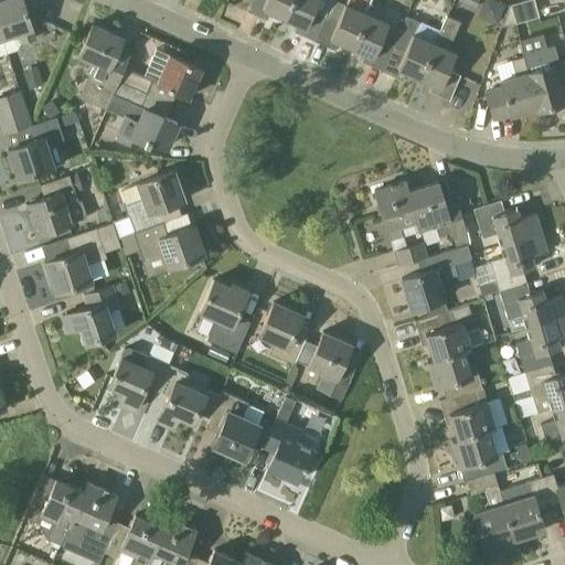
[(22,0),(0,0),(0,28),(3,39),(19,33),(22,43),(35,39),(22,0)]
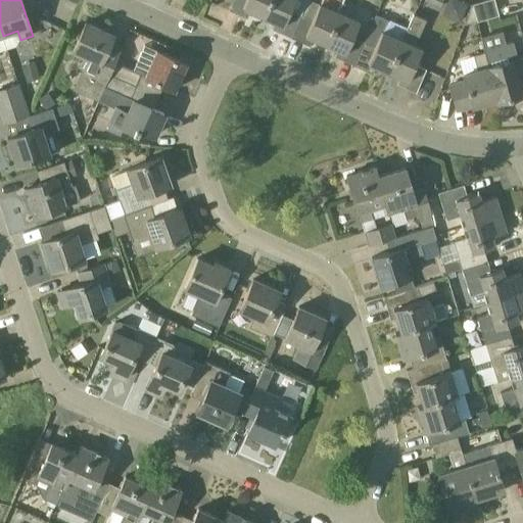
[(232,0),(228,10),(247,18),(250,11),(263,16),(270,0),(232,0)]
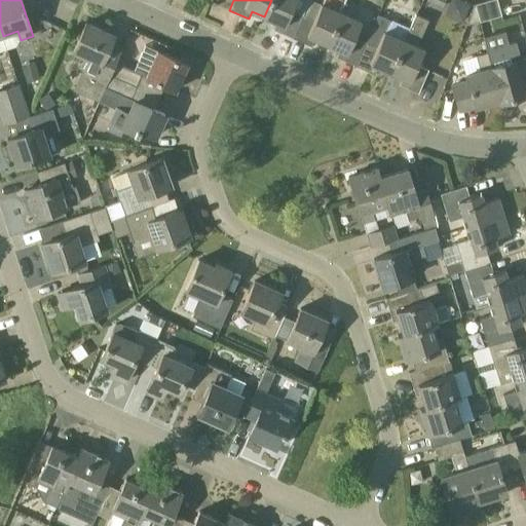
[(292,9),(295,0),(271,0),(264,16),(276,23),(273,30),(293,38),(303,14),(292,9)]
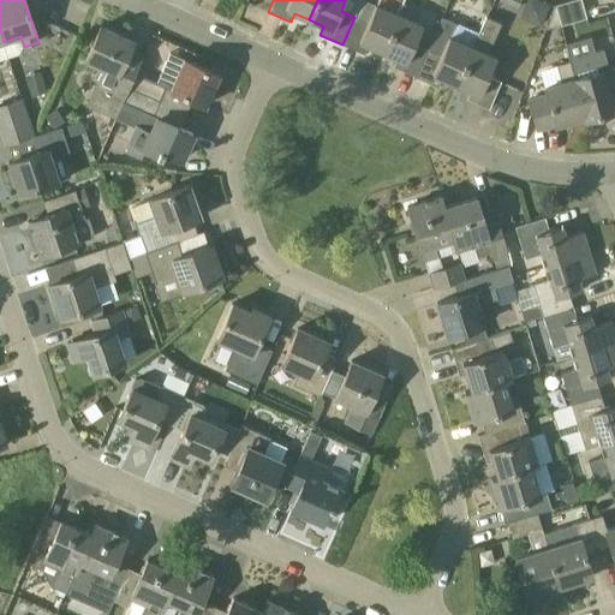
[(382,52),(399,15),(405,1),(402,0),(390,0),(387,9),(375,5),(368,22),(354,17),(342,45),(364,54),(368,46),(382,52)]
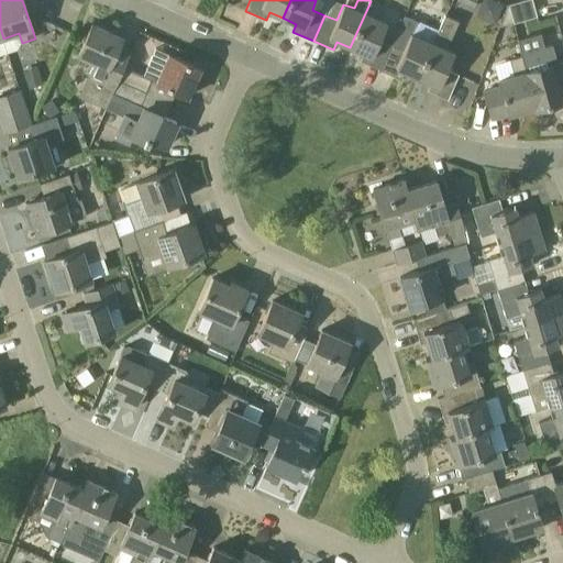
[(504,4),(492,0),(482,0),(476,17),(496,24),(504,4)]
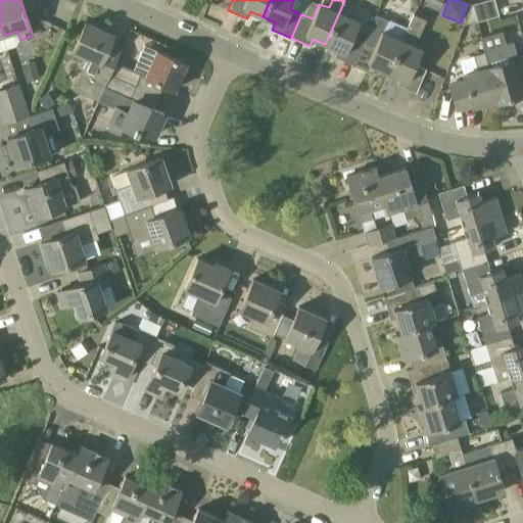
[(493,0),(485,0),(472,4),(473,5),(477,21),(498,15),(493,0)]
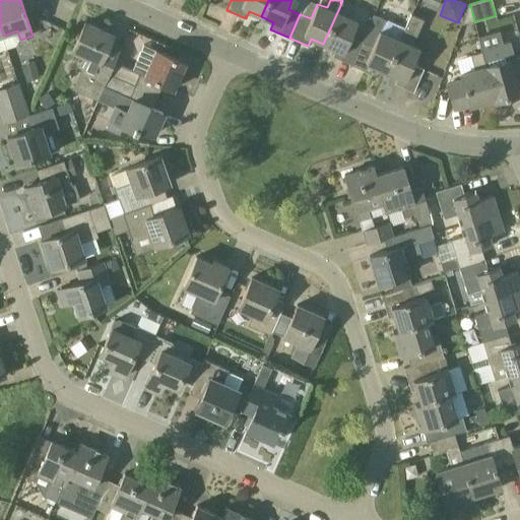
[(474,21),(470,5),(468,6),(462,24),(474,21)]
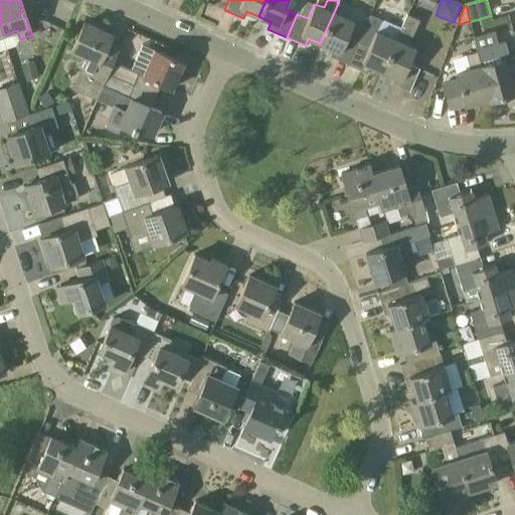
[(353,21),(334,12),(320,43),(332,48),(329,55),(348,64),(358,40),(347,36),(353,21)]
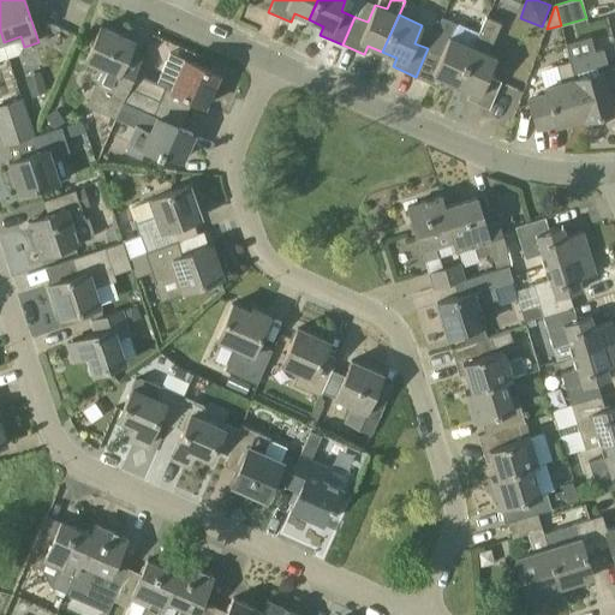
[(496,58),(488,54),(501,23),(485,16),(478,34),(457,84),(471,90),(467,100),(489,109),(501,81),(488,76),(496,58)]
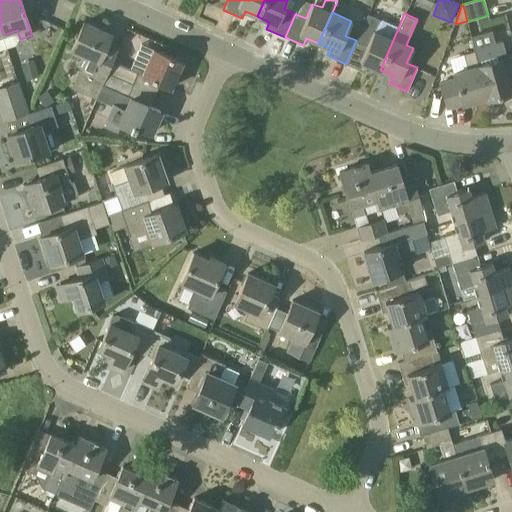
[(380,70),(398,28),(379,20),(380,20),(367,15),(356,41),(356,40),(346,64),(364,72),(368,65),(380,70)]
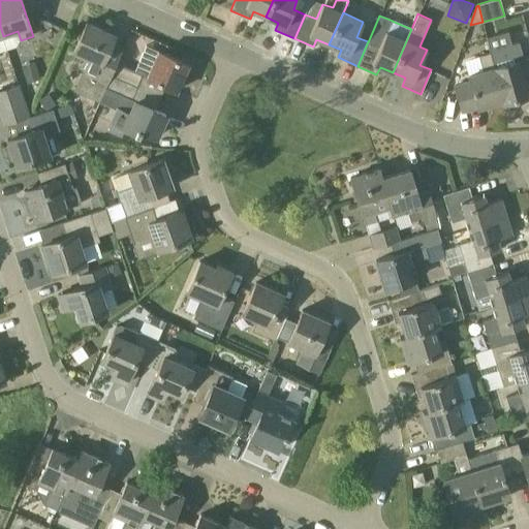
[(111,76),(115,65),(119,57),(107,52),(115,35),(86,23),(74,51),(90,57),(75,91),(99,101),(111,76)]
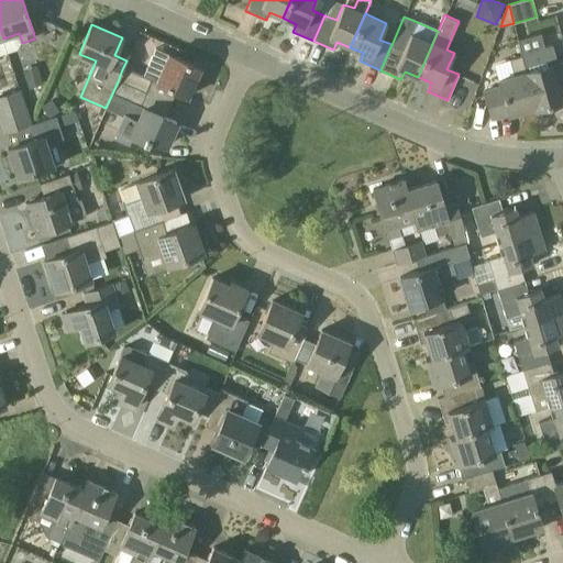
[(200,68),(155,48),(142,77),(122,69),(118,81),(146,94),(153,80),(188,97),(200,68)]
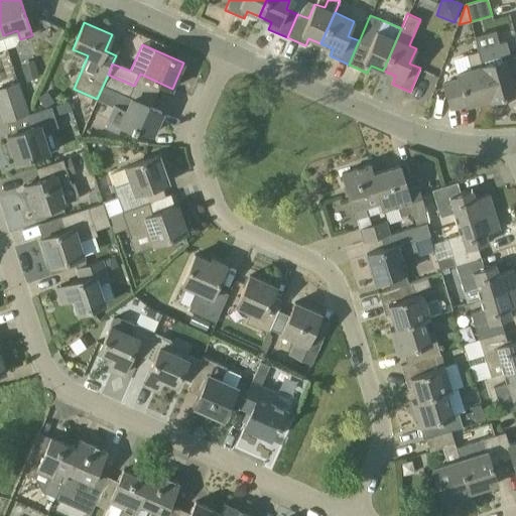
[(505,58),(504,59),(500,44),(489,48),(478,51),(482,66),(491,98),(490,98),(491,100),(515,93),(505,58)]
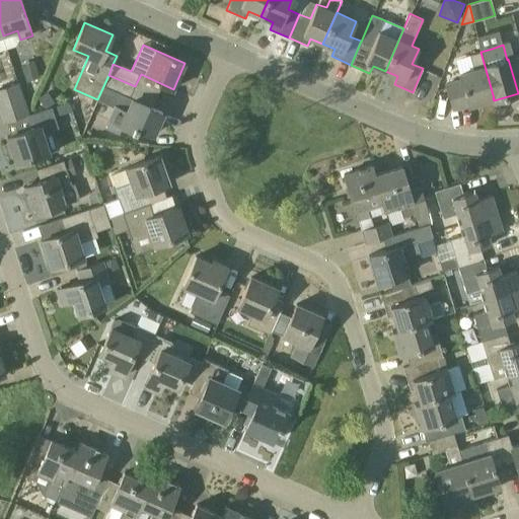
[(485,66),(480,52),(469,55),(473,69),(459,73),(461,80),(446,84),(453,109),(493,98),(494,98),(485,66)]
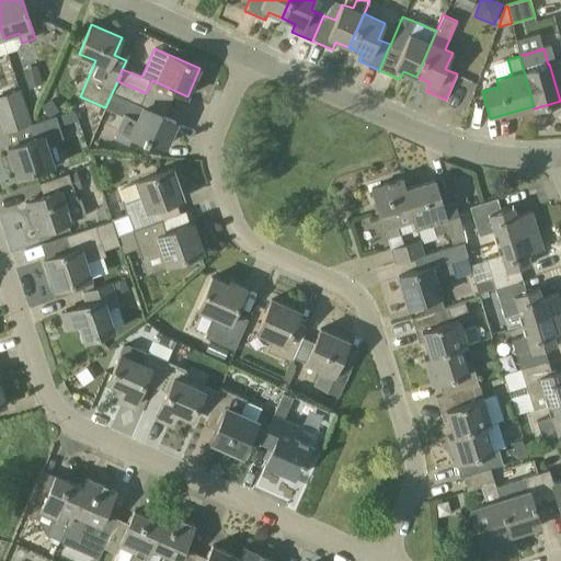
[(22,69),(29,89),(43,84),(37,65),(22,69)]
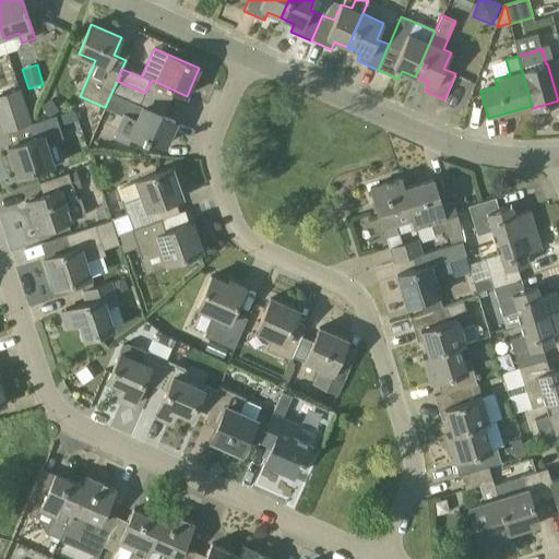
[(175,121),(143,107),(140,105),(145,93),(117,81),(105,107),(125,116),(118,131),(146,143),(149,138),(164,145),(175,121)]
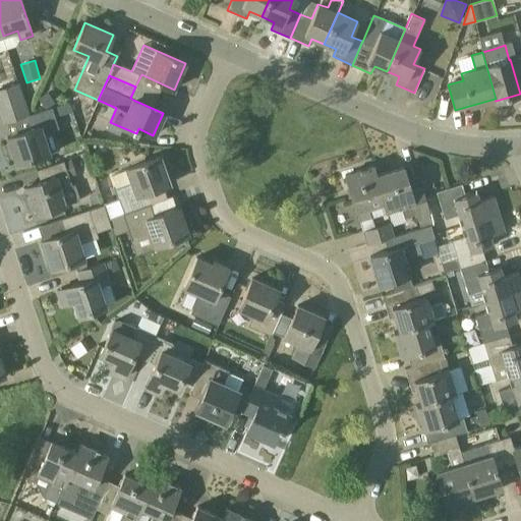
[(20,83),(0,90),(0,107),(25,99),(20,83)]
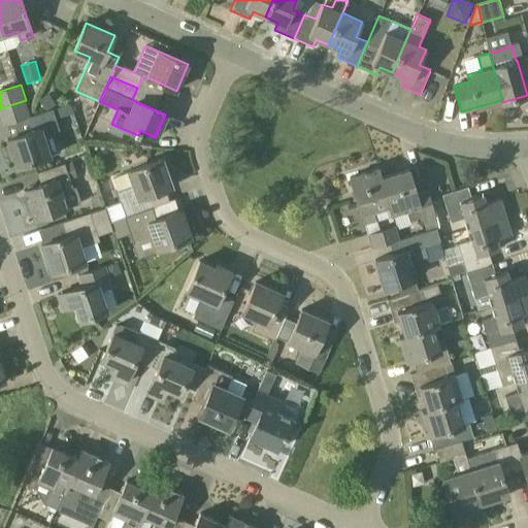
[(138,99),(157,101),(158,86),(139,85),(138,99)]
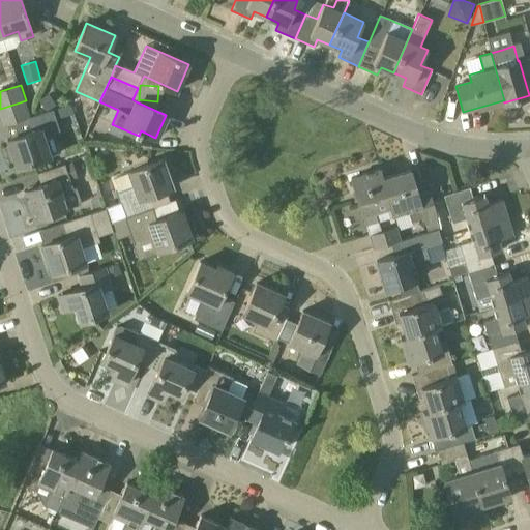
[(46,112),(55,105),(48,93),(38,99),(46,112)]
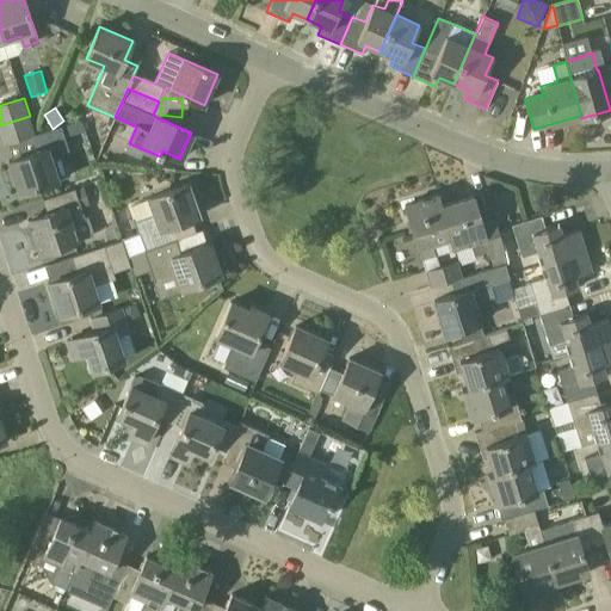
[(30,116),(0,125),(0,134),(4,144),(31,136),(36,135),(30,116)]
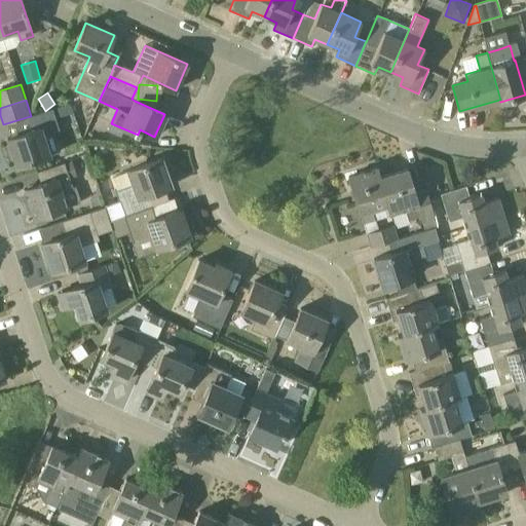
[(60,152),(52,133),(59,130),(54,118),(73,112),(70,103),(31,116),(27,117),(32,132),(7,139),(16,165),(60,152)]
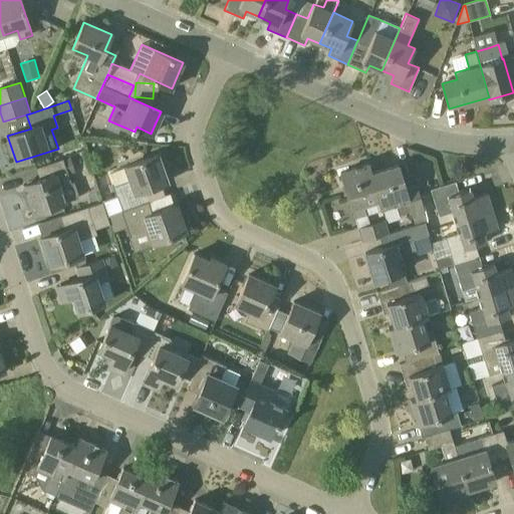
[(101,202),(106,216),(148,202),(144,190),(167,182),(157,155),(126,167),(131,180),(112,186),(116,196),(102,201),(102,202),(101,202)]
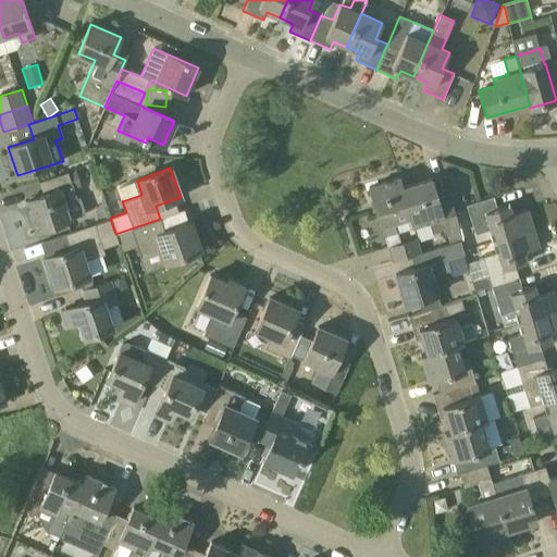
[(70,220),(64,202),(76,199),(73,190),(82,187),(75,171),(67,173),(67,172),(38,182),(42,195),(25,200),(36,231),(70,220)]
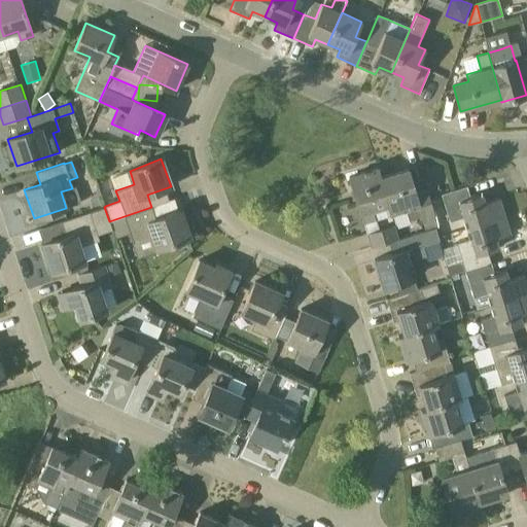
[(349,176),(366,233),(379,229),(376,220),(391,216),(390,213),(379,178),(380,178),(377,168),(349,176)]
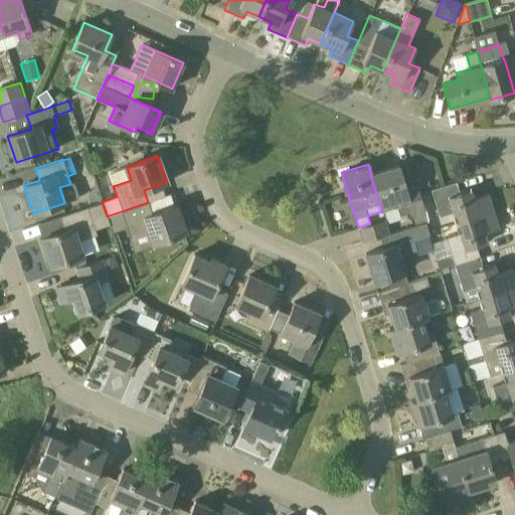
[(426,214),(417,187),(417,186),(405,189),(398,165),(371,174),(370,174),(381,208),(396,203),(400,216),(411,213),(413,218),(426,214)]
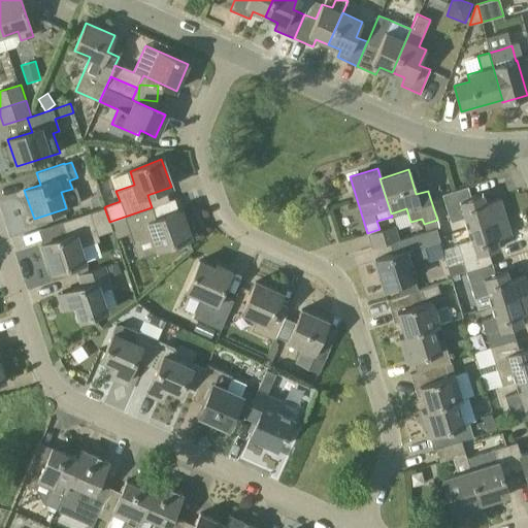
[(500,198),(486,203),(483,194),(471,197),(467,186),(442,194),(441,194),(452,223),(465,219),(468,229),(506,219),(500,198)]
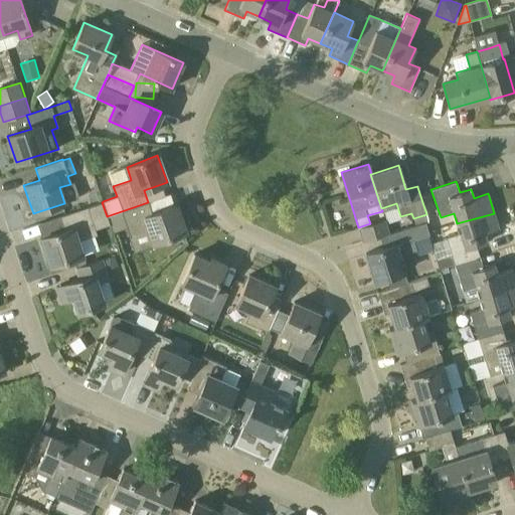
[(419,193),(431,189),(432,189),(430,184),(418,188),(419,193)]
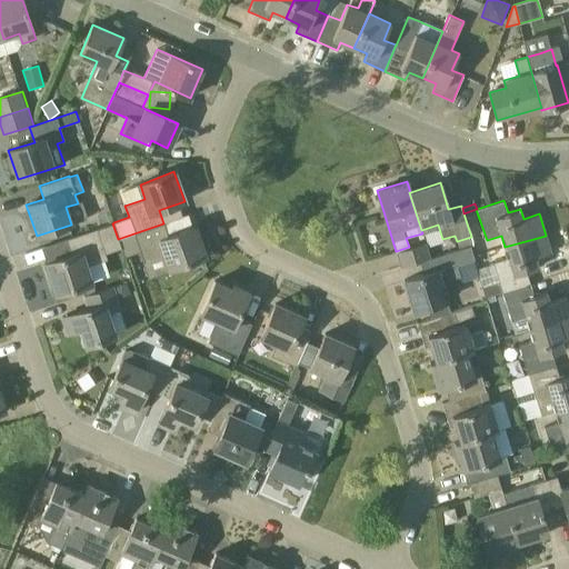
[(121,248),(118,239),(112,223),(66,239),(71,253),(45,263),(55,293),(91,281),(87,267),(107,260),(105,253),(121,248)]
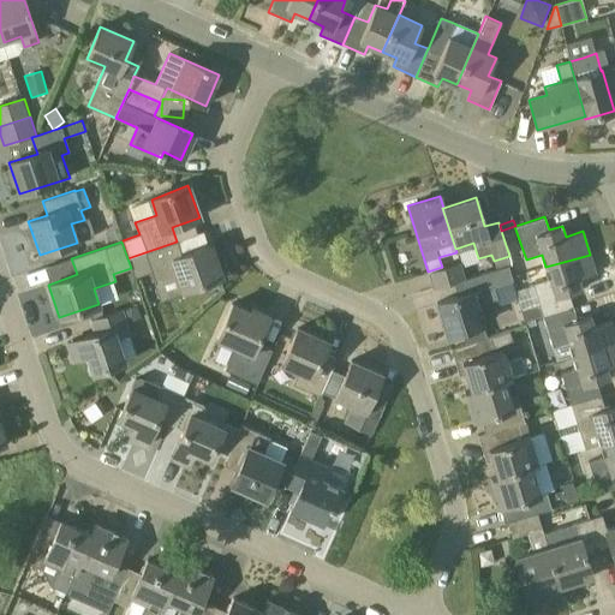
[(153,272),(156,282),(178,275),(183,291),(221,276),(209,245),(208,245),(181,255),(177,242),(127,258),(131,268),(132,268),(131,267),(149,261),(153,272)]
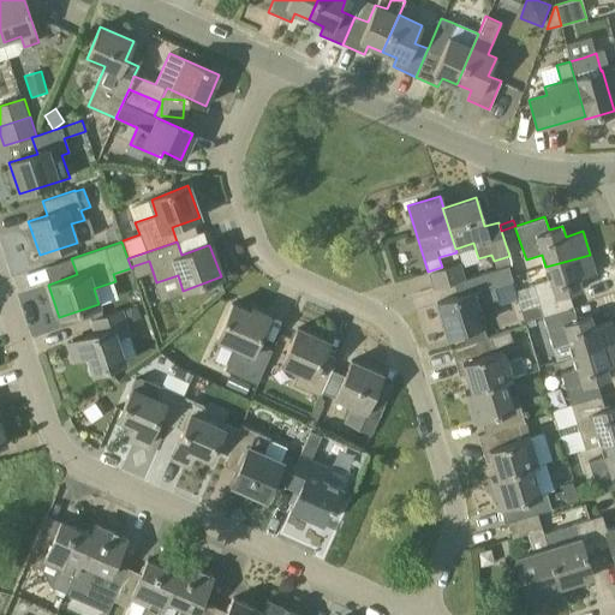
[(533,285),(539,304),(543,315),(573,305),(568,293),(581,290),(579,279),(596,274),(590,255),(545,267),(549,280),(533,285)]
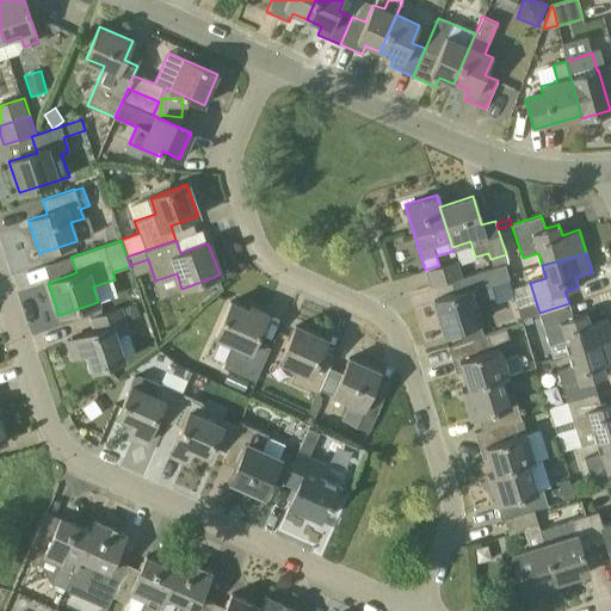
[(439,265),(425,270),(430,287),(458,279),(463,277),(457,260),(439,265)]
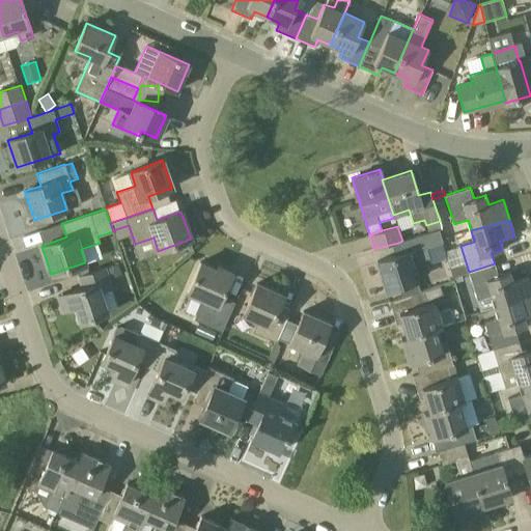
[(412,263),(429,258),(446,253),(443,242),(439,229),(422,235),(402,241),(398,243),(402,254),(378,260),(386,288),(397,285),(401,299),(421,291),(412,263)]
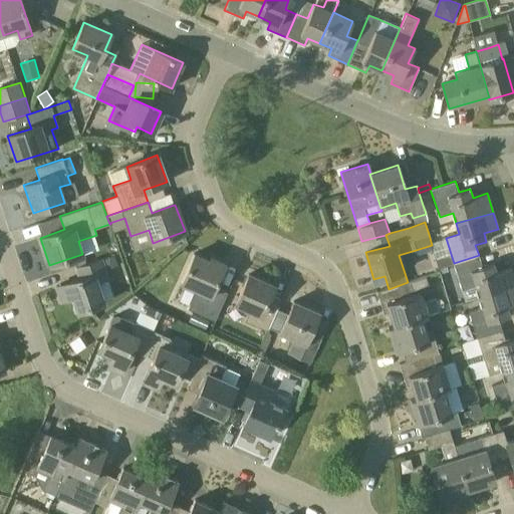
[(225,264),(216,260),(211,257),(210,260),(195,253),(182,283),(196,289),(188,308),(215,321),(228,292),(215,287),(225,264)]
